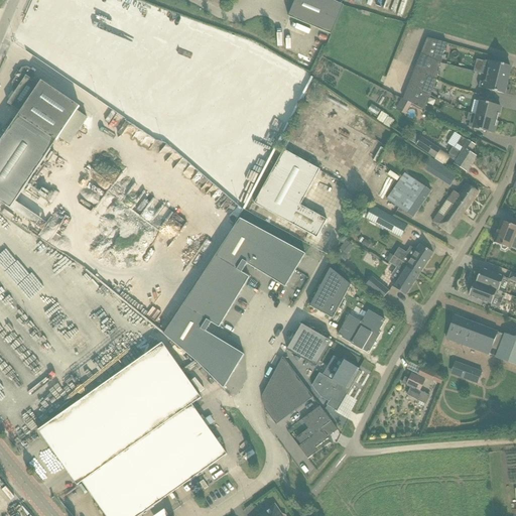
[(135,45),(146,19),(96,0),(44,0),(36,21),(82,38),(79,46),(104,56),(106,50),(131,59),(136,46),(135,45)]
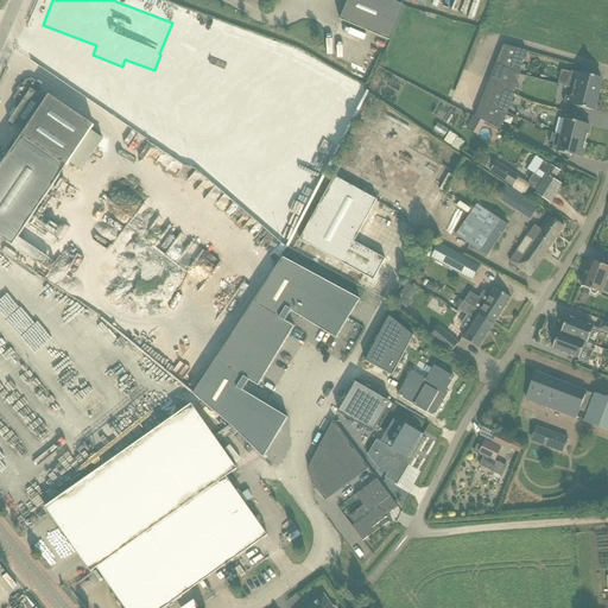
[(393,1),(393,0),(347,0),(339,19),(388,40),(404,6),(393,1)]
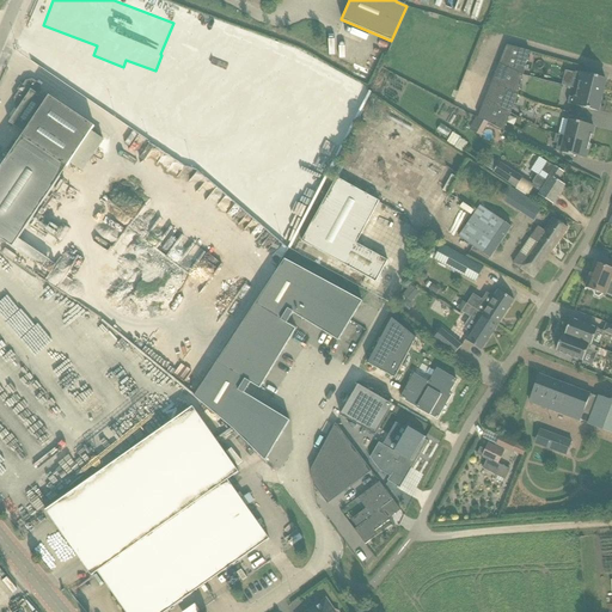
[(212,35),(204,56),(240,67),(248,46),(212,35)]
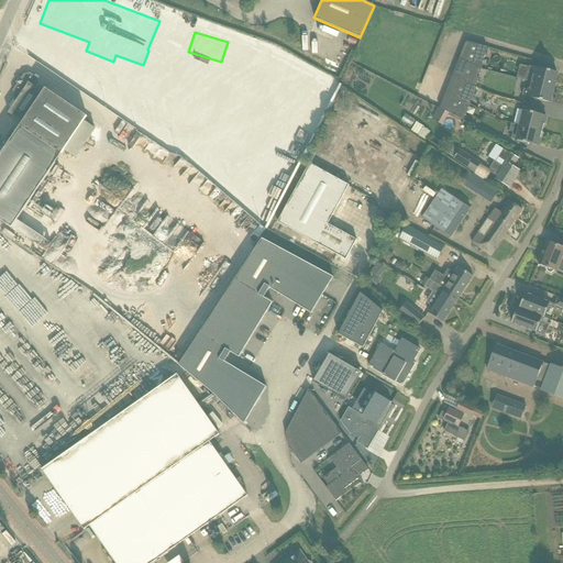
[(466,42),(460,58),(477,68),(481,69),(487,47),(466,42)]
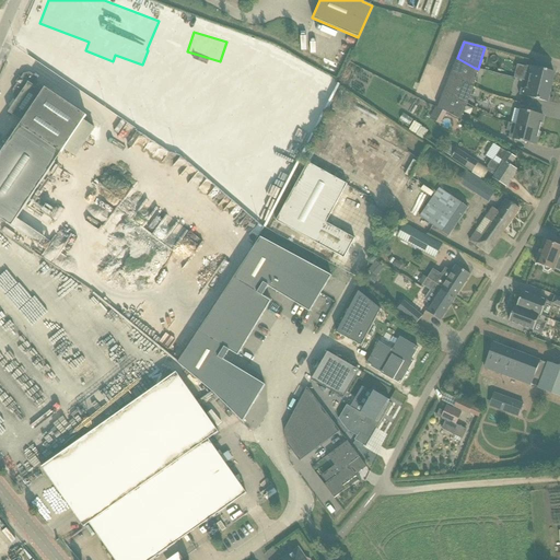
[(474,88),(478,69),(475,68),(457,58),(451,74),(474,88)]
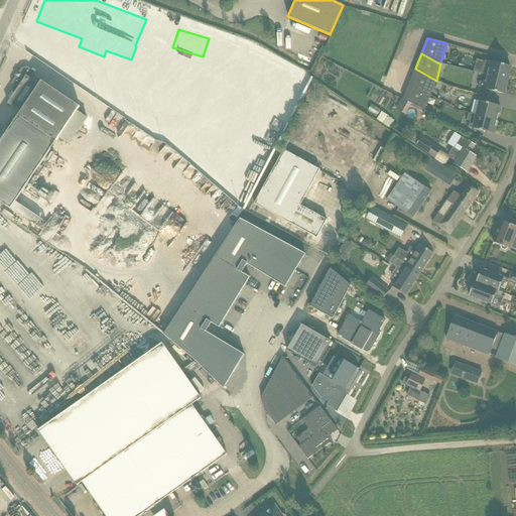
[(289,112),(304,84),(249,55),(235,84),(289,112)]
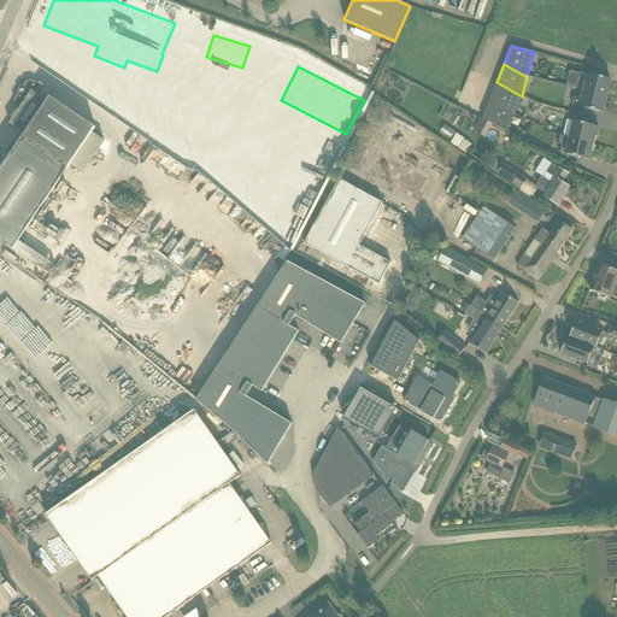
[(585,81),(582,90),(606,97),(610,80),(603,78),(603,77),(600,77),(599,77),(586,74),(586,75),(580,72),(579,80),(585,81)]
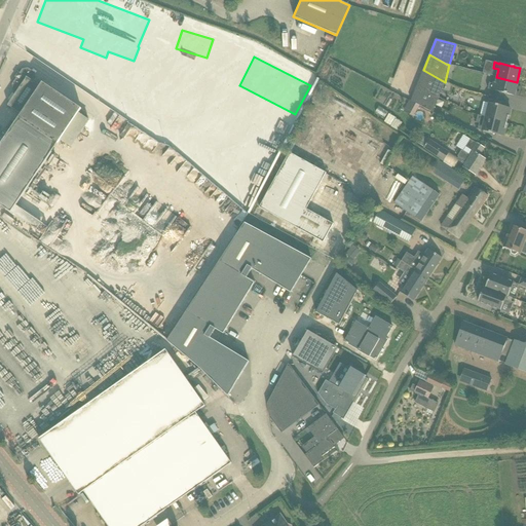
[(0,146),(0,204),(11,213),(37,230),(41,223),(15,205),(81,109),(43,83),(40,86),(34,82),(36,78),(35,73),(28,69),(23,70),(12,84),(13,90),(16,92),(8,106),(22,115),(0,146)]
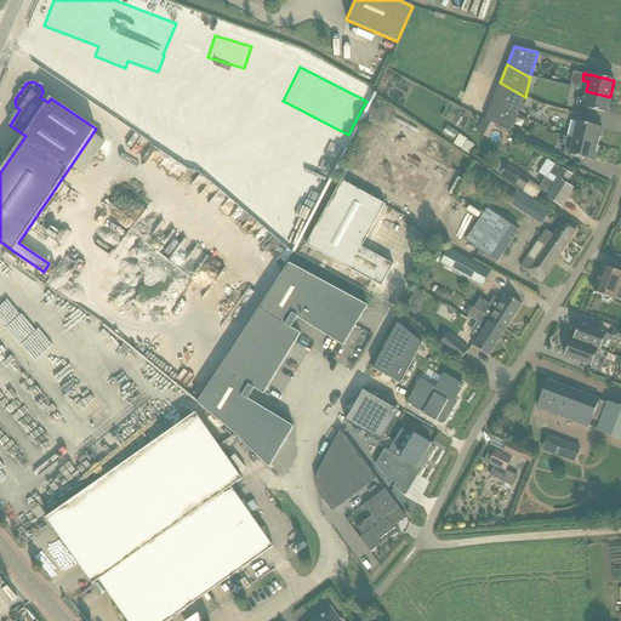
[(500,83),(493,102),(518,115),(525,97),(500,83)]
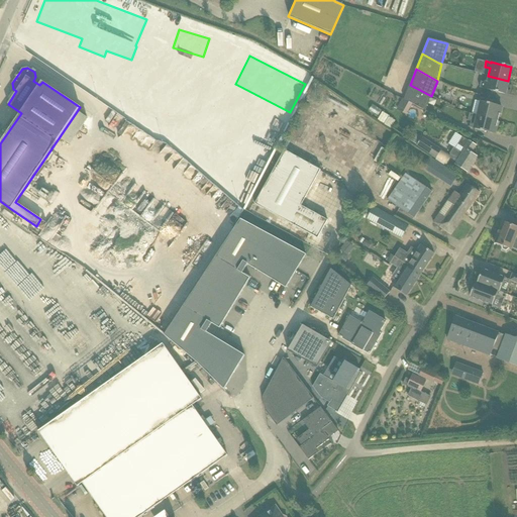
[(86,96),(110,105),(118,84),(93,76),(86,96)]
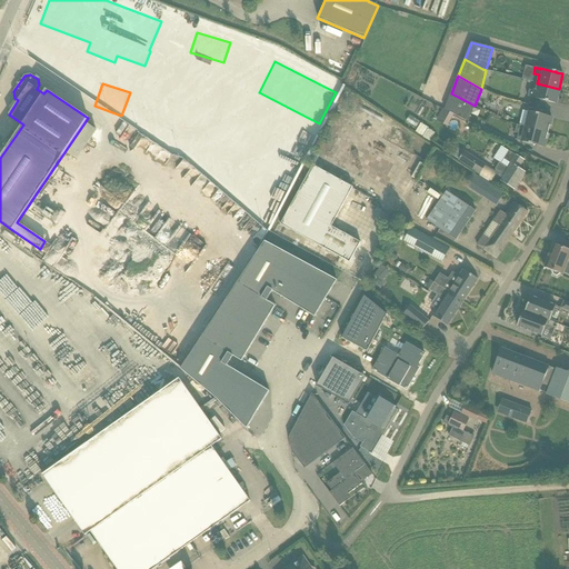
[(556,103),(559,89),(537,83),(535,91),(529,90),(528,97),(533,98),(532,98),(546,101),(546,102),(548,102),(556,103)]
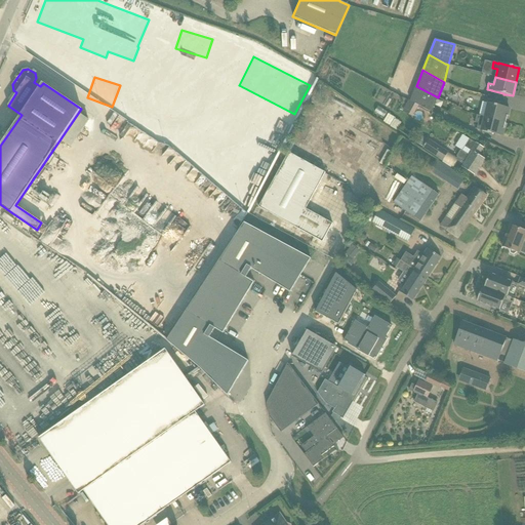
[(432,113),(438,97),(416,86),(410,101),(432,113)]
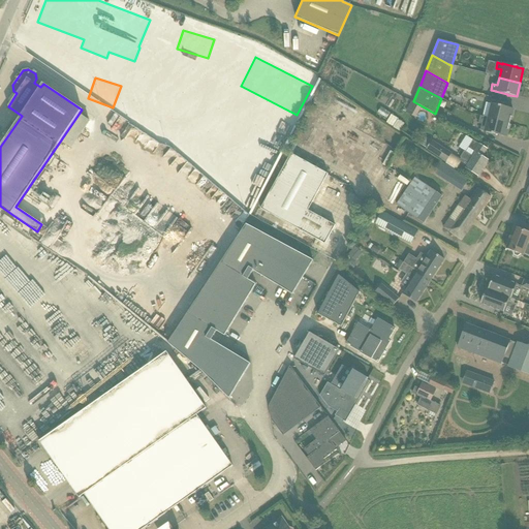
[(492,104),(489,118),(509,123),(512,110),(501,106),(499,105),(498,105),(492,104)]
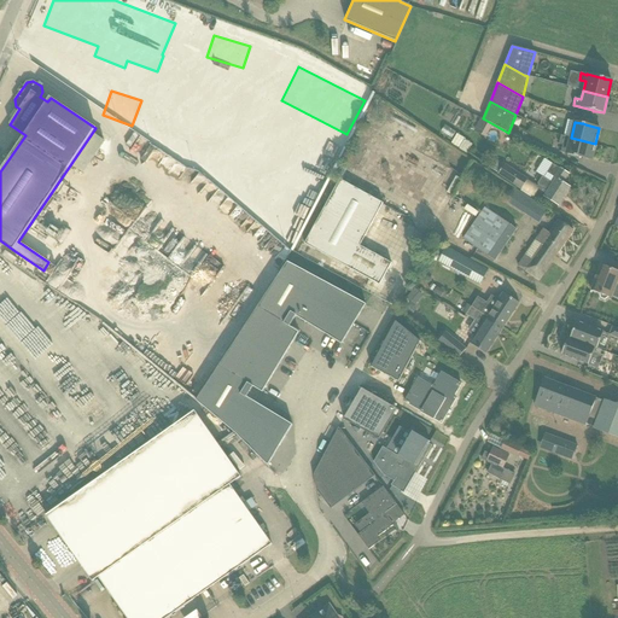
[(595,144),(571,138),(569,147),(563,145),(561,152),(567,155),(575,156),(575,157),(577,158),(577,157),(592,161),(595,144)]
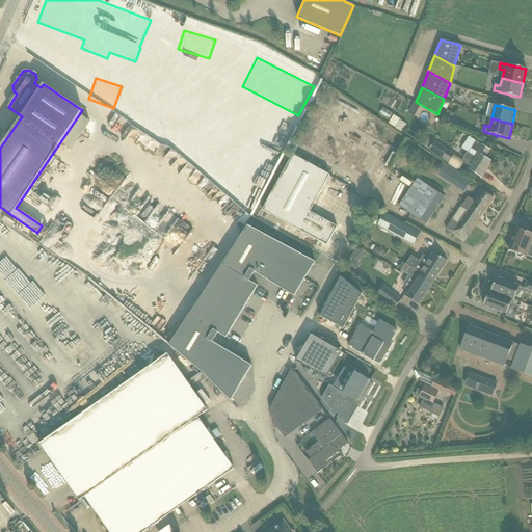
[(309,120),(300,139),(313,144),(320,125),(309,120)]
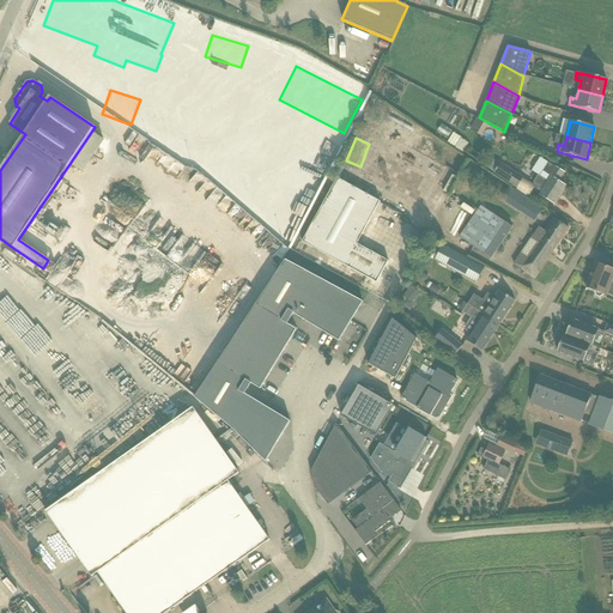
[(493,173),(502,177),(517,188),(523,177),(501,162),(499,164),(492,158),(486,167),(495,171),(493,173)]
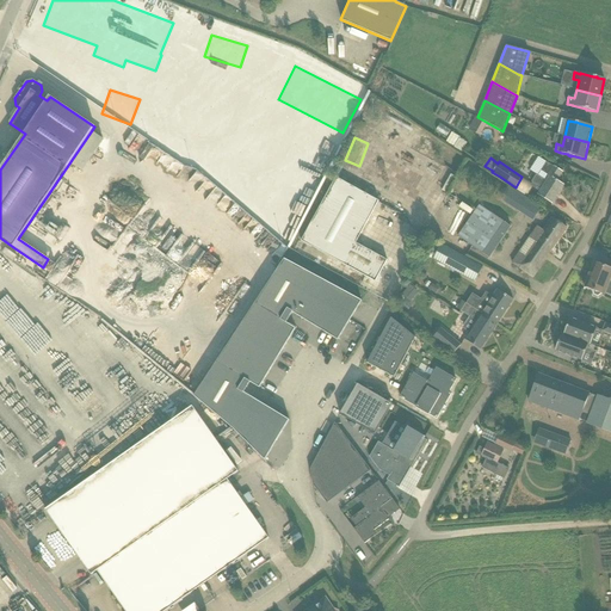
[(531,184),(529,187),(538,193),(538,195),(553,203),(563,185),(557,181),(562,173),(547,162),(538,158),(530,171),(536,174),(535,177),(534,180),(531,183),(532,183),(531,184)]
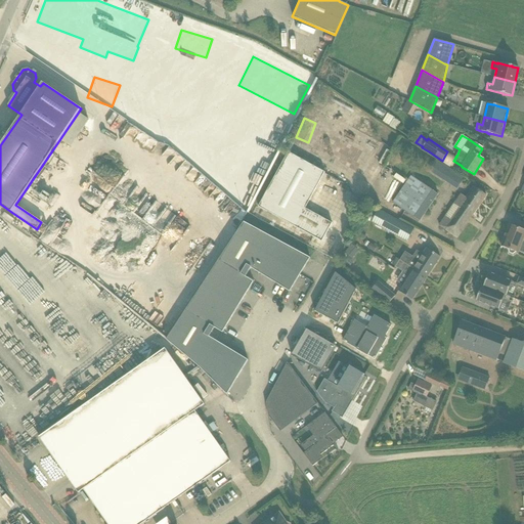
[(289,153),(258,207),(322,242),(332,223),(305,209),(324,172),(289,153)]
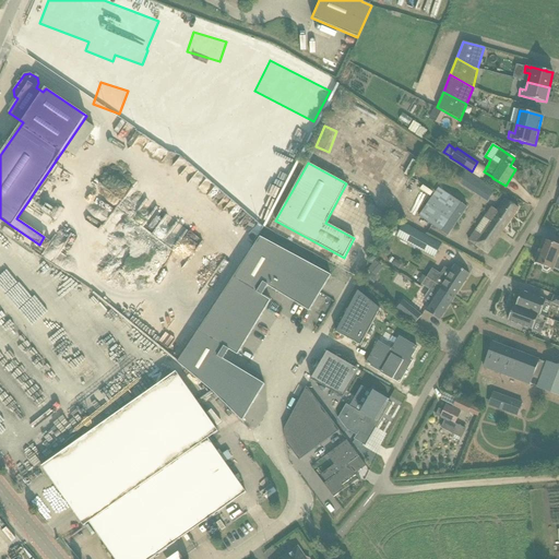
[(467,171),(459,183),(474,193),(483,181),(467,171)]
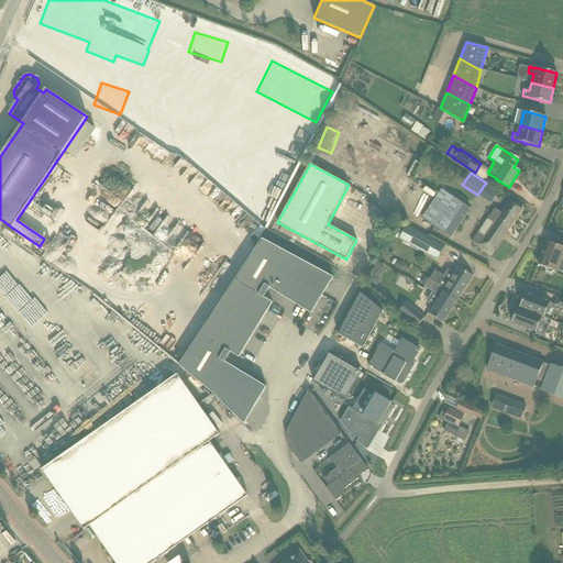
[(426,212),(434,191),(423,187),(415,208),(426,212)]
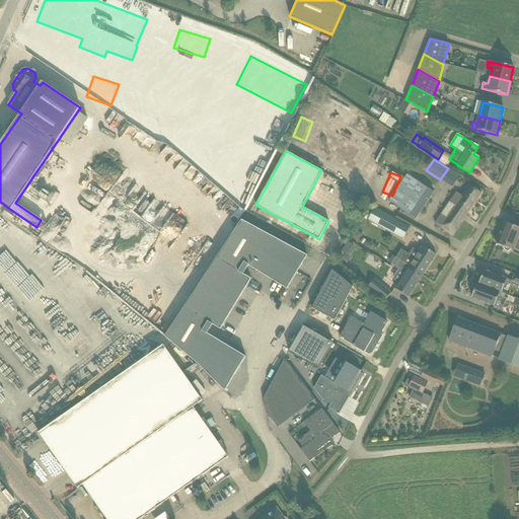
[(434,193),(426,187),(408,174),(389,201),(416,219),(434,193)]
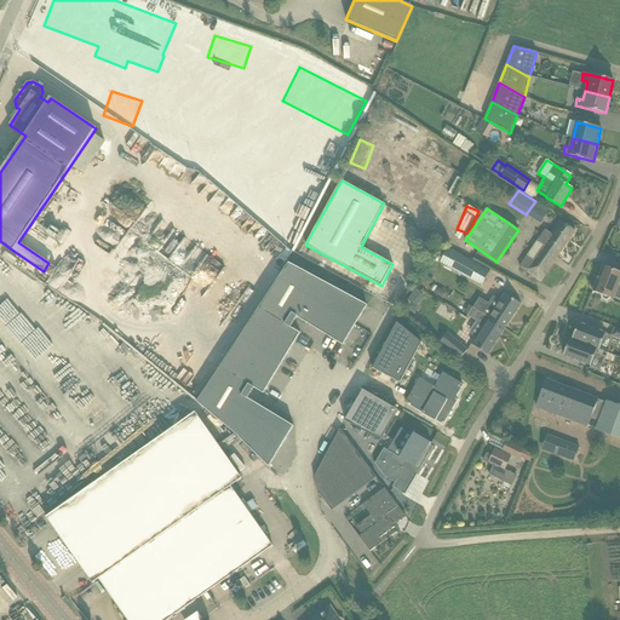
[(540,281),(557,257),(575,231),(561,220),(551,234),(545,230),(537,241),(543,246),(533,260),(527,256),(520,267),(540,281)]
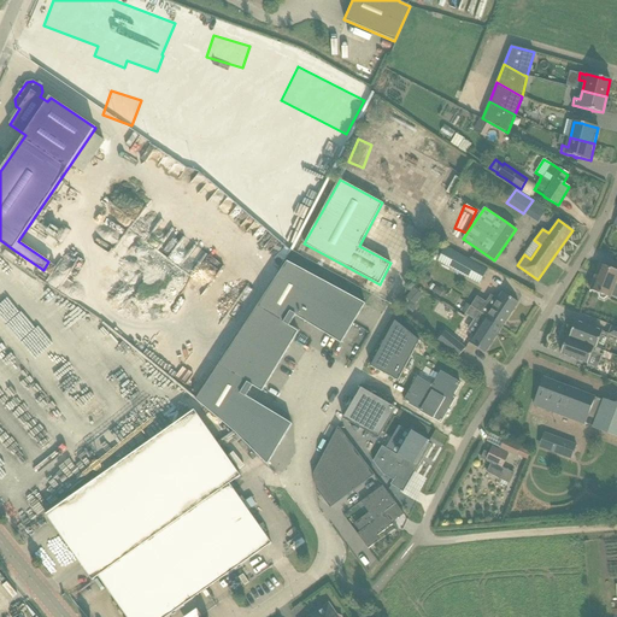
[(487,270),(446,247),(433,240),(428,247),(435,251),(433,256),(440,259),(439,262),(479,285),(487,270)]
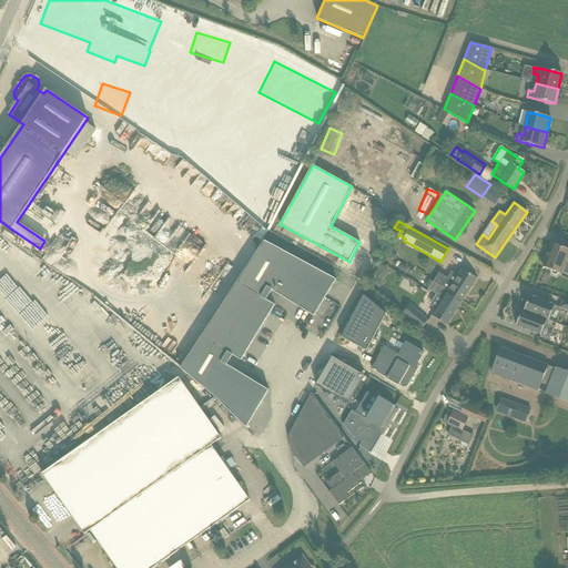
[(282,273),(291,256),(263,241),(236,282),(266,301),(272,291),(282,273)]
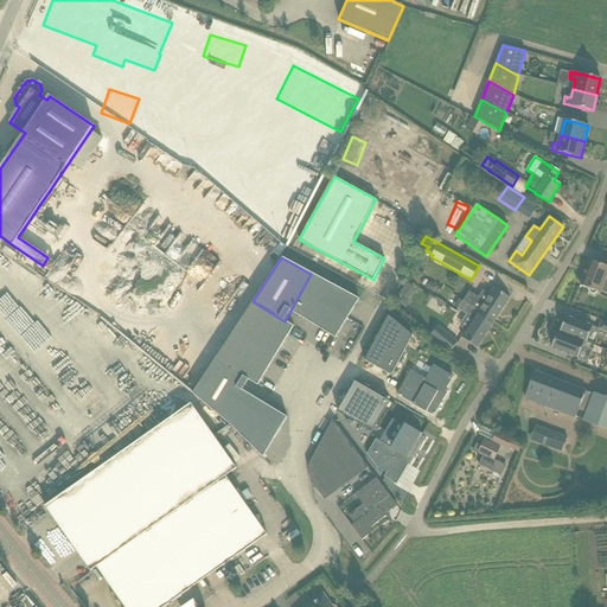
[(580,286),(588,288),(589,293),(594,295),(598,293),(600,293),(606,275),(606,266),(590,260),(580,286)]
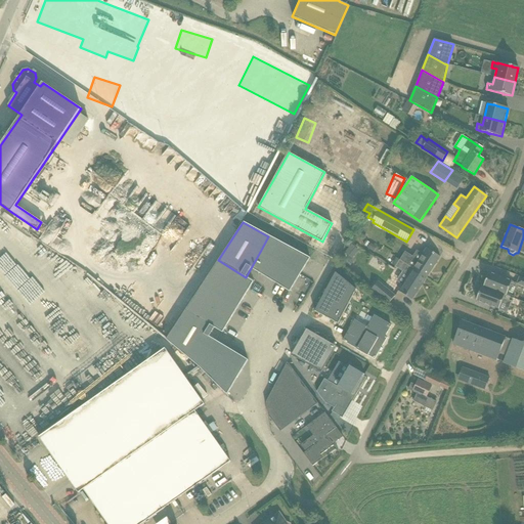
[(260,252),(300,275),(310,258),(268,236),(260,252)]
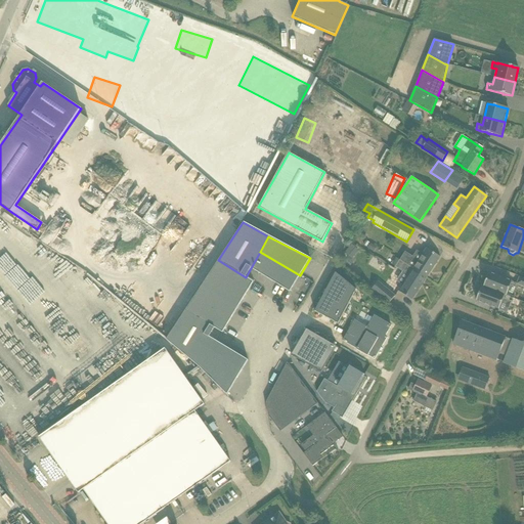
[(399,261),(406,266),(426,278),(440,257),(426,248),(419,260),(412,257),(405,252),(399,261)]
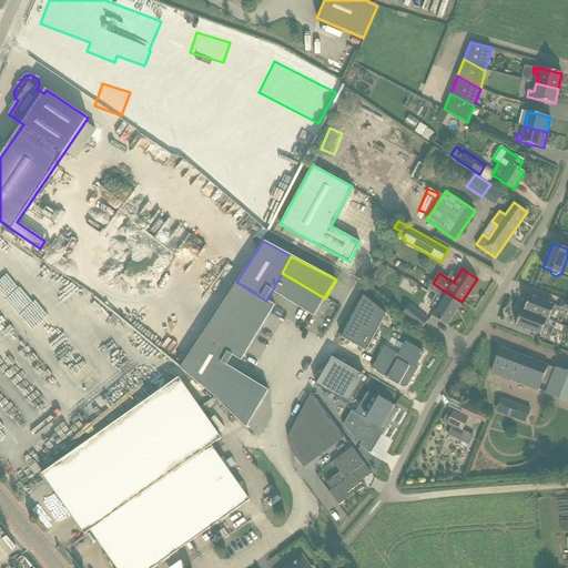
[(282,273),(272,291),(314,316),(325,298),(282,273)]
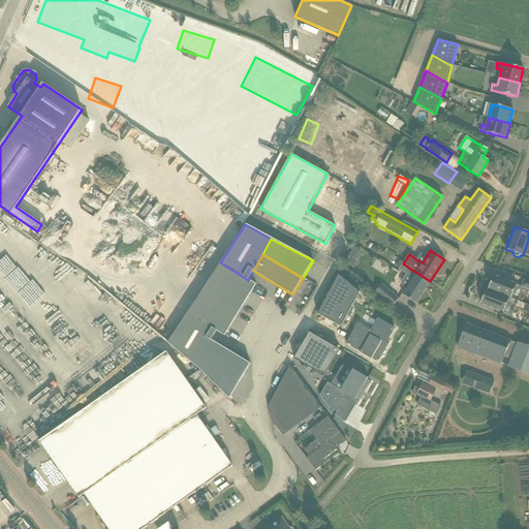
[(351,259),(346,267),(352,271),(358,265),(351,259)]
